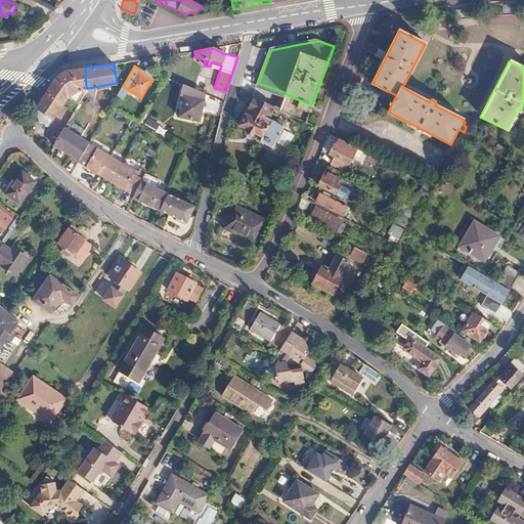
[(67,72),(66,73),(46,93),(37,108),(38,108),(52,118),(53,118),(68,95),(80,88),(86,87),(85,68),(69,71),(67,72)]
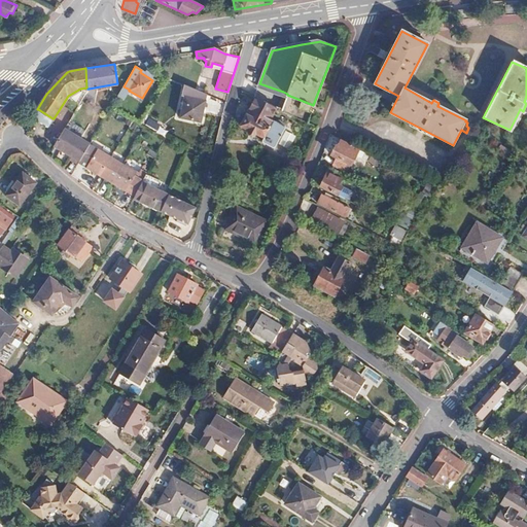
[(181,96),(184,97),(180,117),(200,121),(206,95),(184,85),(181,96)]
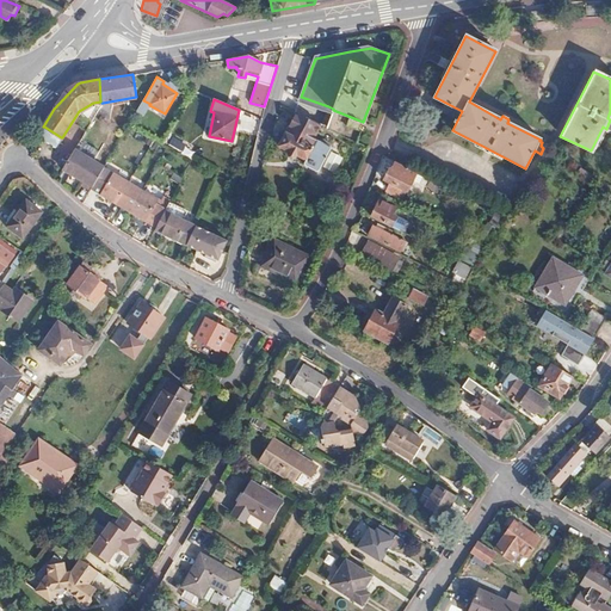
[(296,140),(285,135),(279,146),(306,160),(303,165),(318,172),(329,147),(313,139),(320,125),(279,105),(275,119),(289,127),(290,124),(307,133),(306,135),(304,135),(303,137),(298,135),(296,140)]
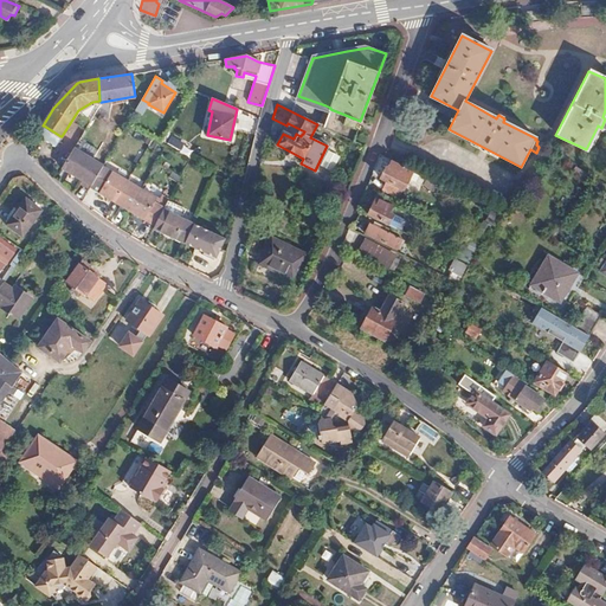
[(102,133),(89,124),(81,139),(94,146),(102,133)]
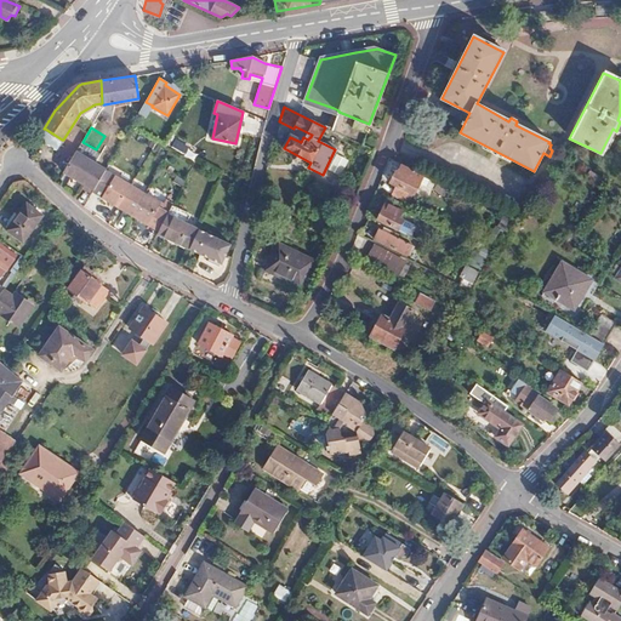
[(62,140),(45,129),(40,137),(57,148),(62,140)]
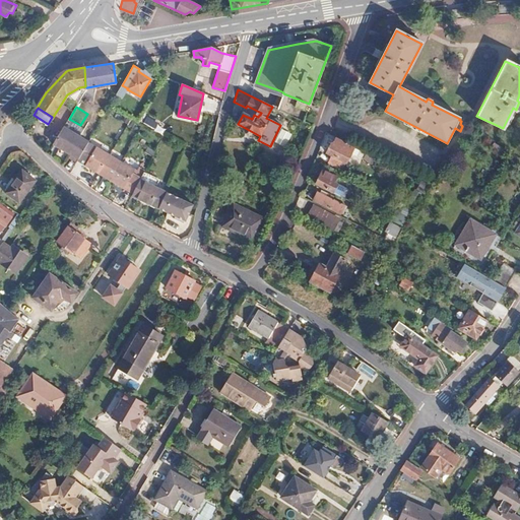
[(64,127),(54,144),(78,159),(84,150),(88,143),(64,127)]
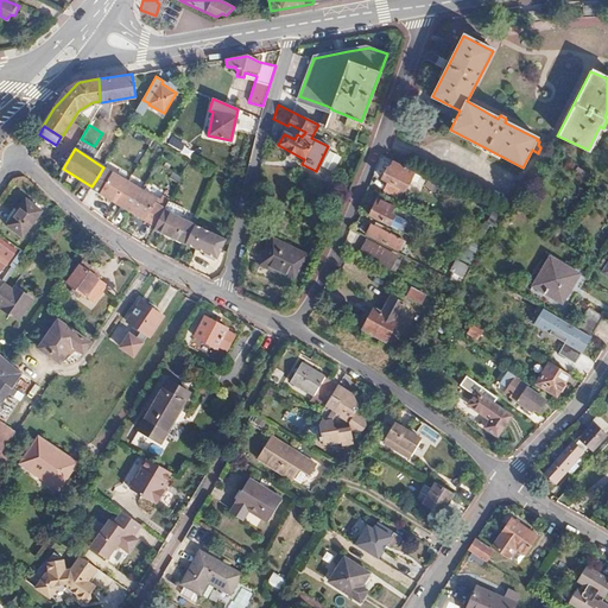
[(390,169),(387,168),(381,178),(387,182),(382,190),(396,196),(400,188),(405,190),(410,181),(412,176),(415,172),(415,171),(393,160),(390,169)]
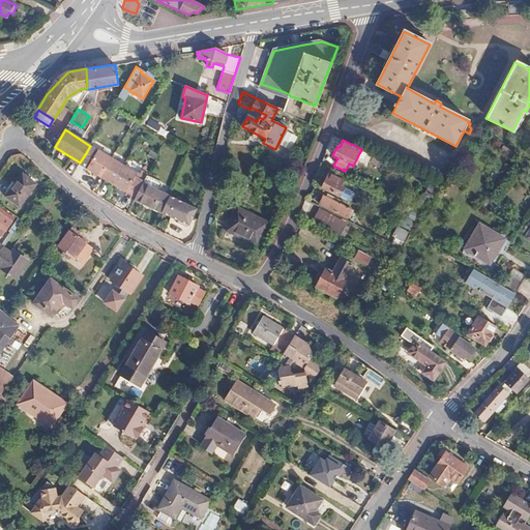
[(90,146),(86,153),(80,163),(79,165),(100,177),(112,158),(90,146)]
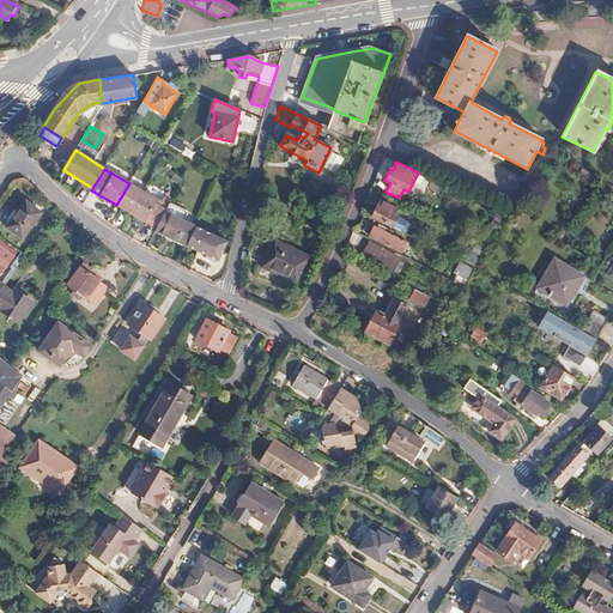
[(174,174),(170,178),(178,184),(182,180),(174,174)]
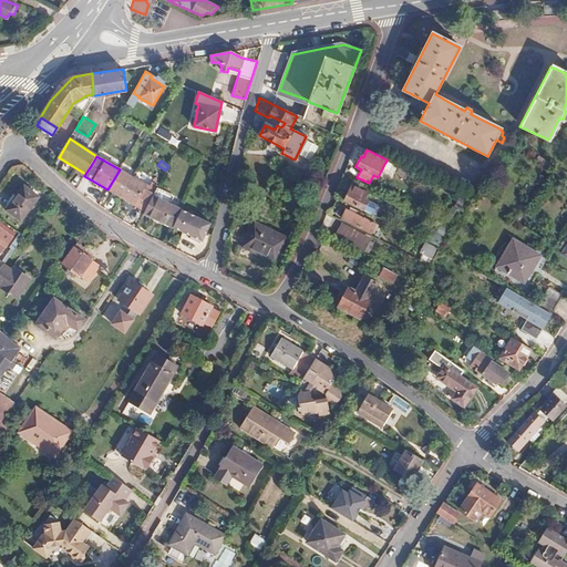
[(132,177),(120,169),(107,189),(121,197),(132,177)]
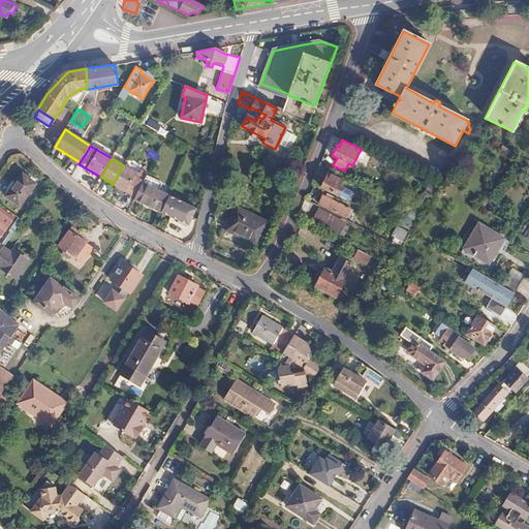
[(136,174),(123,165),(113,184),(126,192),(132,181),(136,174)]
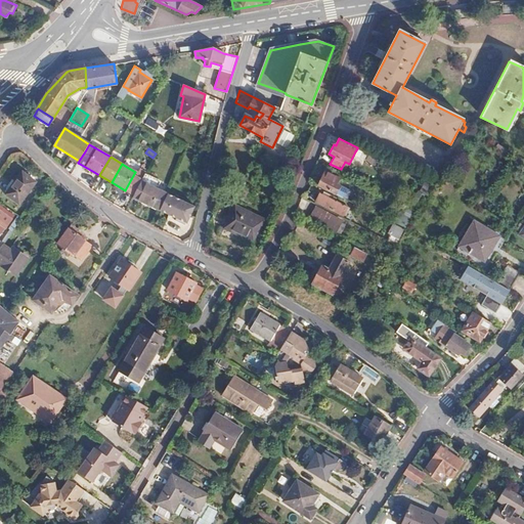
[(135,172),(131,179),(139,184),(141,181),(145,172),(137,168),(135,172)]
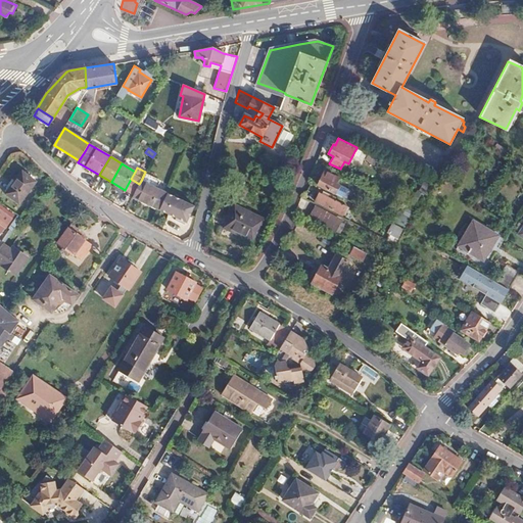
[(7,196),(19,205),(36,181),(24,172),(7,196)]
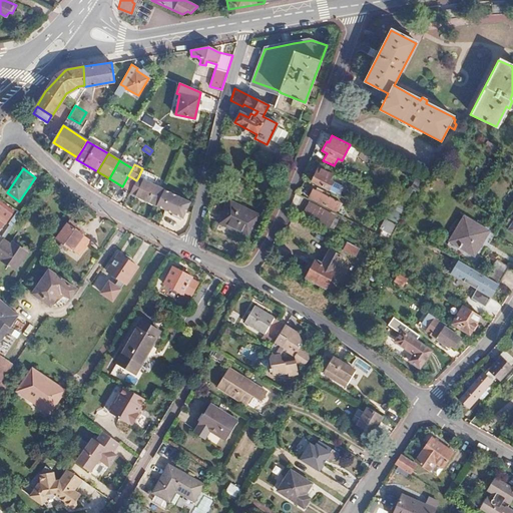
[(332,174),(319,168),(312,180),(329,189),(328,190),(340,195),(345,186),(333,181),(330,179),(332,174)]
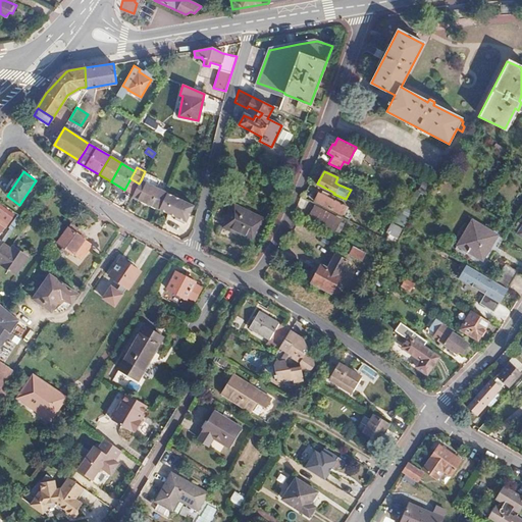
[(139,184),(131,178),(124,190),(133,195),(139,184)]
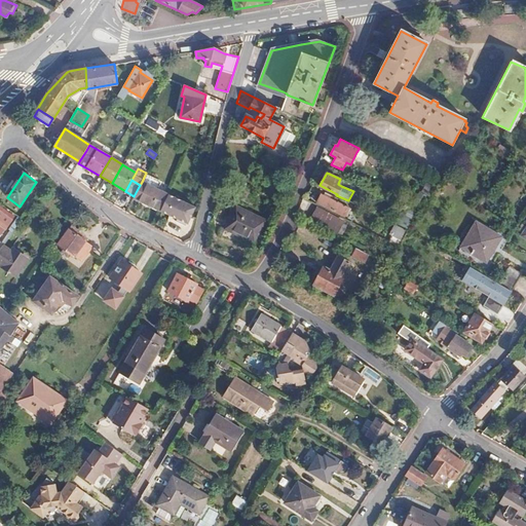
[(142,182),(140,185),(134,196),(134,197),(160,211),(167,194),(142,182)]
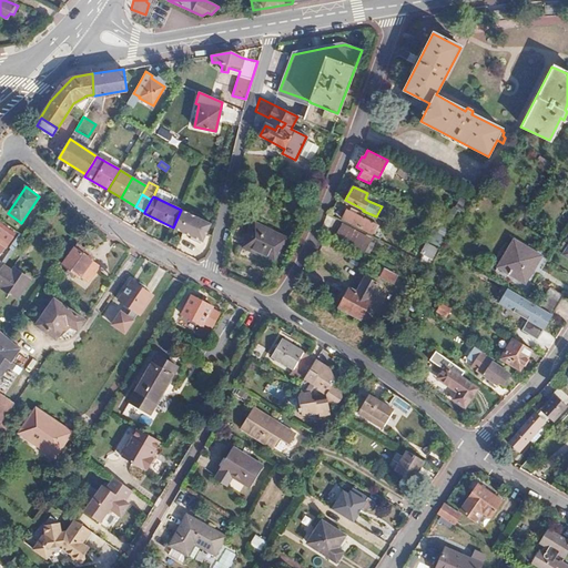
[(211,224),(181,210),(173,227),(203,241),(211,224)]
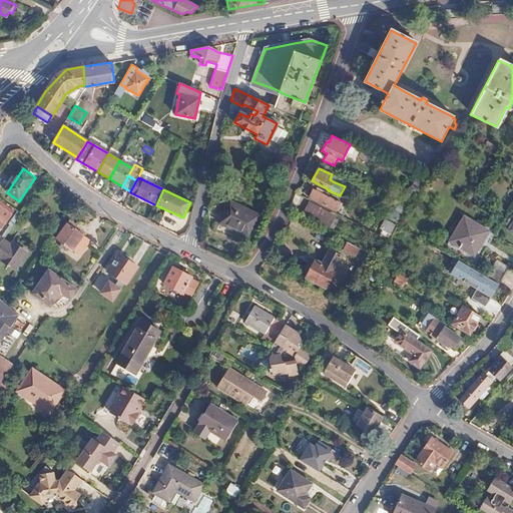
[(314,189),(310,197),(337,210),(341,201),(314,189)]
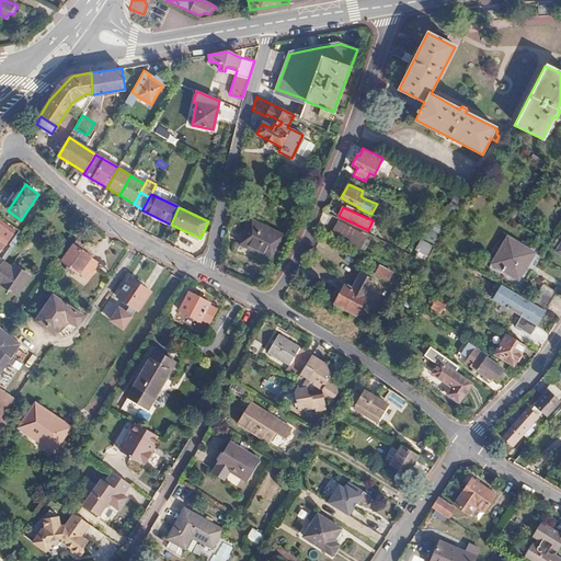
[(283,235),(251,218),(239,243),(271,259),(283,235)]
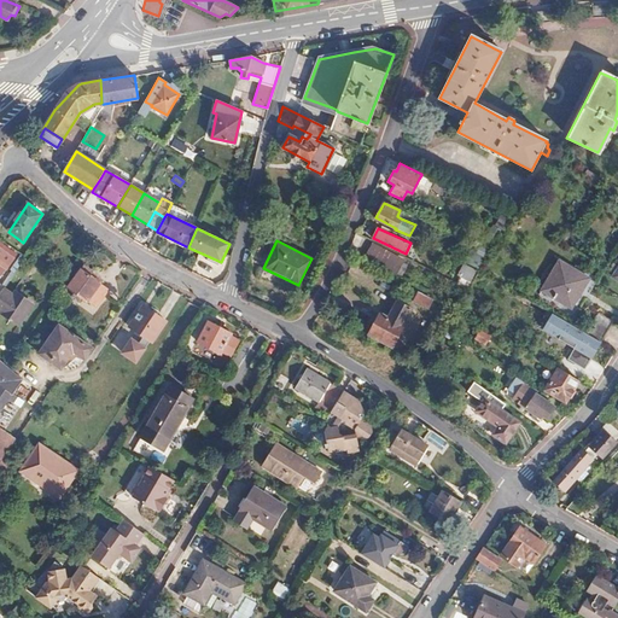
[(372,245),(366,258),(395,273),(401,263),(388,256),(389,254),(372,245)]
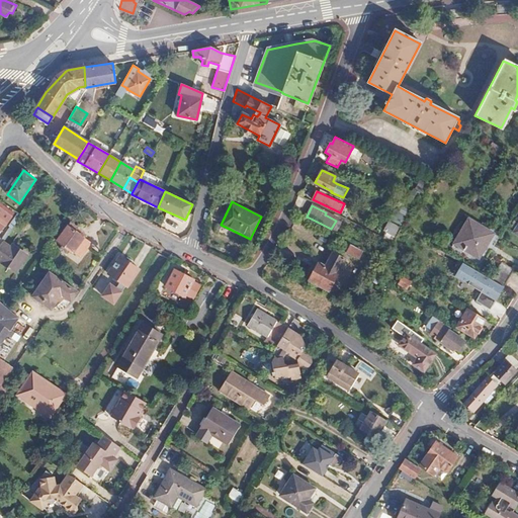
[(0,223),(5,227),(13,216),(0,206),(0,223)]
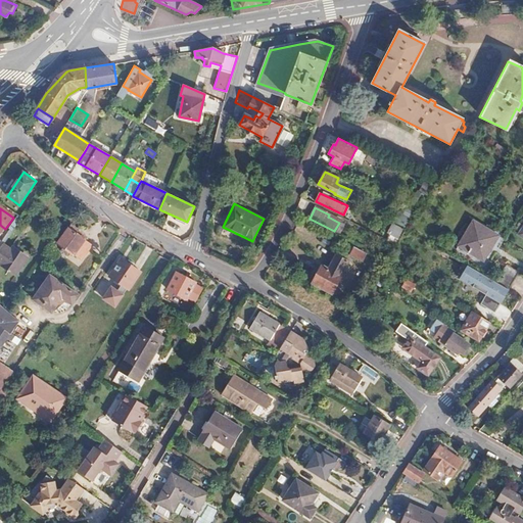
[(497,236),(473,222),(457,247),(480,259),(485,250),(488,252),(497,236)]
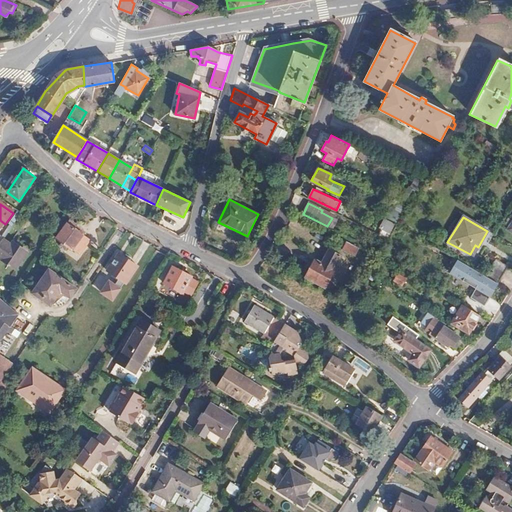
[(391,235),(397,223),(386,218),(381,230),(391,235)]
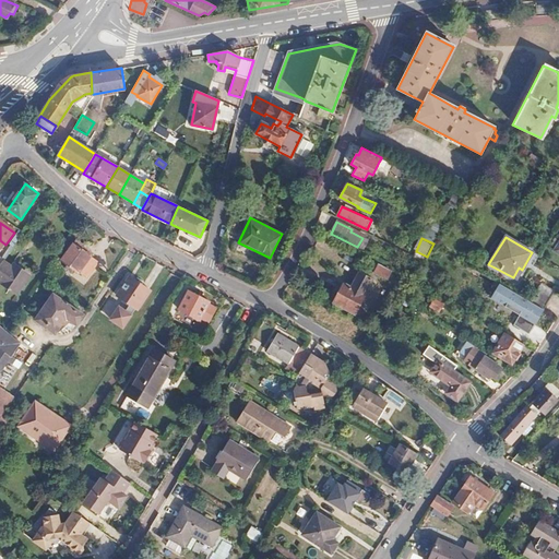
[(85,245),(76,239),(62,259),(81,272),(82,271),(90,276),(100,260),(83,248),(85,245)]
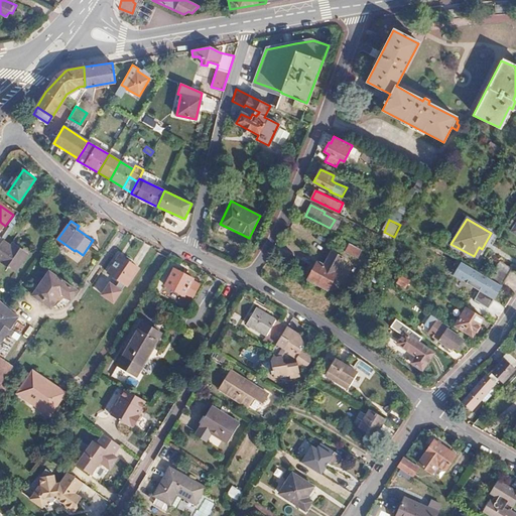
[(0,258),(11,266),(23,249),(7,239),(4,243),(0,249),(0,258)]
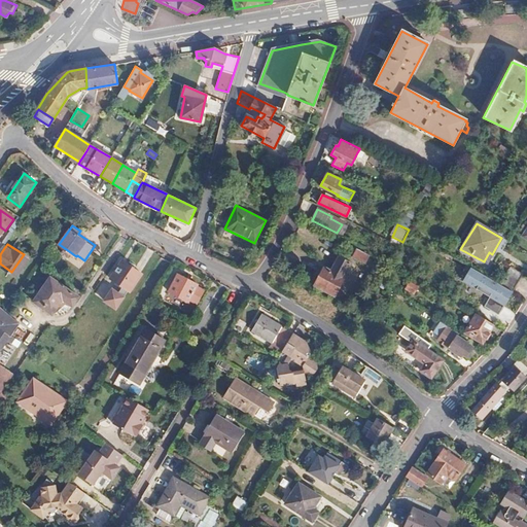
[(369,256),(356,250),(352,256),(364,262),(369,256)]
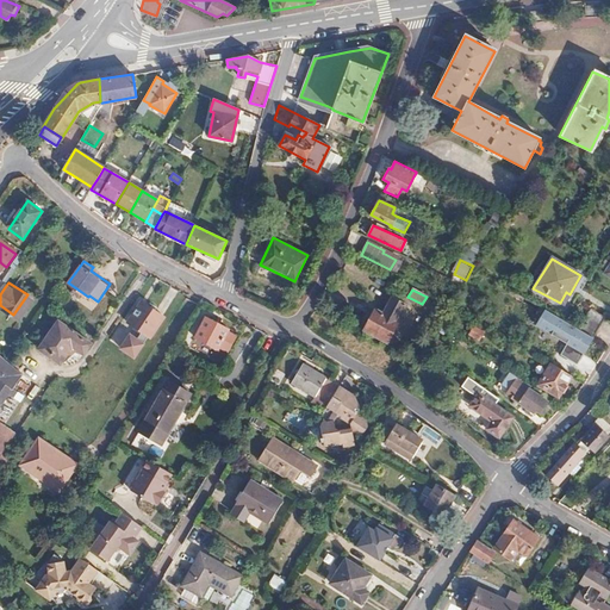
[(23,322),(37,300),(27,294),(13,315),(23,322)]
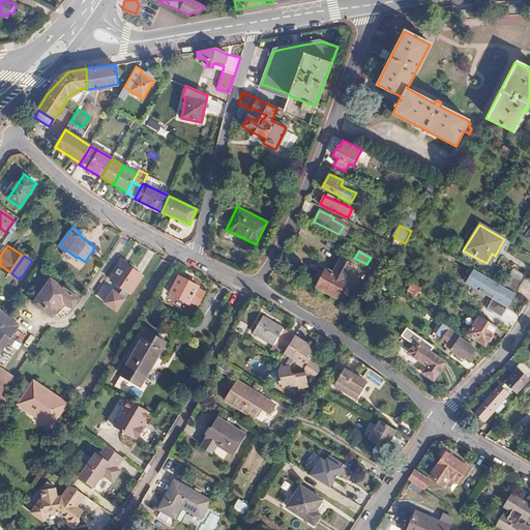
[(332,272),(325,268),(316,287),(336,296),(346,280),(345,278),(353,264),(341,257),(332,272)]
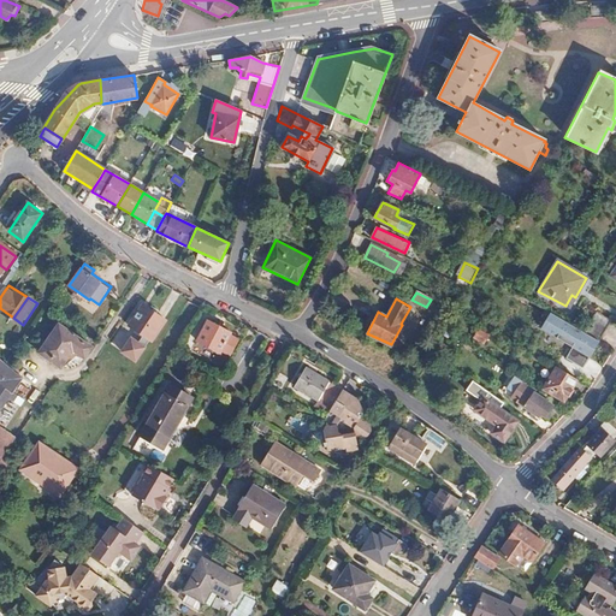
[(155,343),(169,323),(144,308),(132,327),(155,343)]
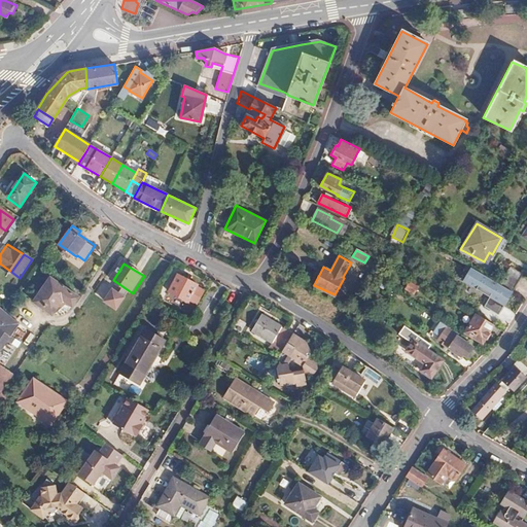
[(522,274),(510,267),(499,284),(512,291),(522,274)]
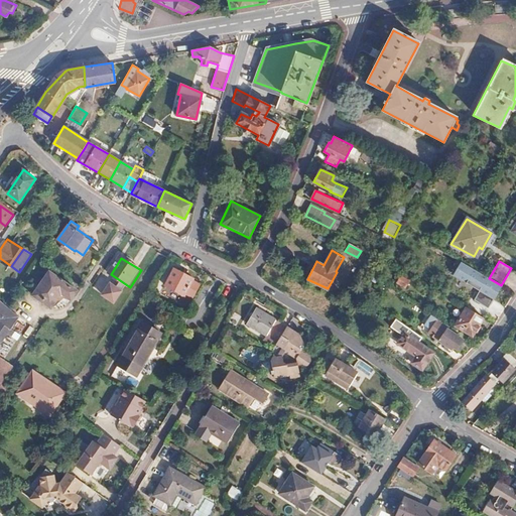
[(501,286),(501,285),(489,278),(461,262),(454,275),(479,291),(474,299),(488,308),(501,286)]
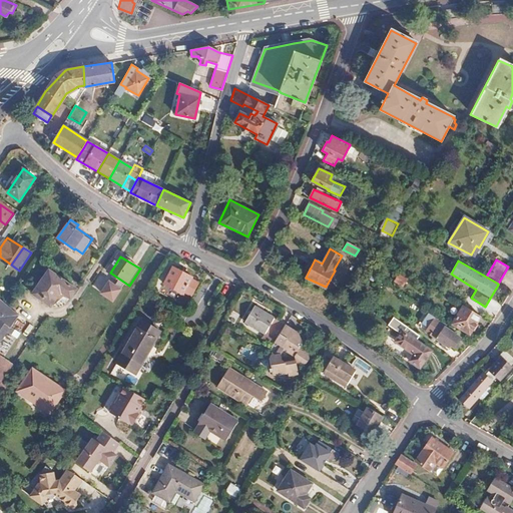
[(187,294),(196,278),(178,267),(168,284),(187,294)]
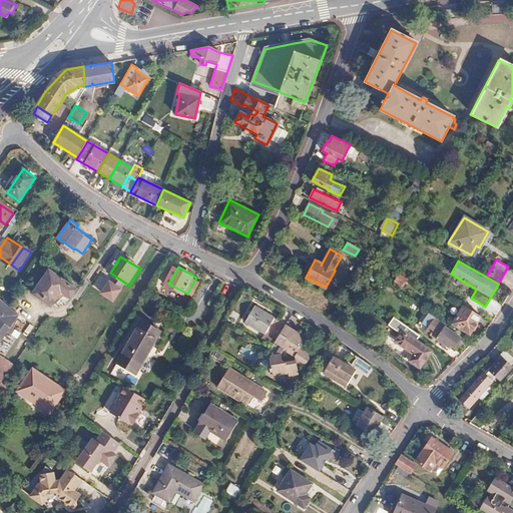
[(73,298),(80,288),(52,271),(36,294),(55,306),(64,292),(73,298)]
